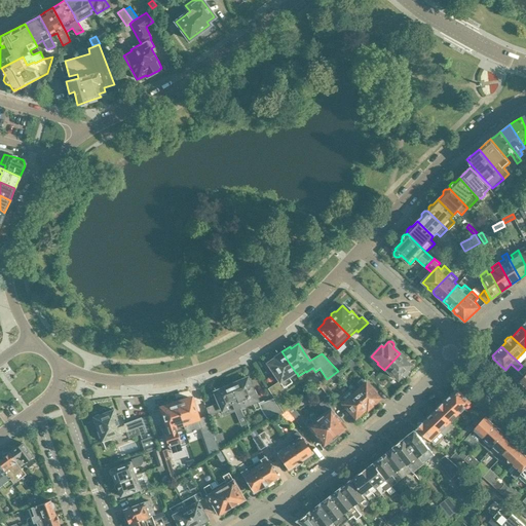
[(279,380),(267,388),(274,399),(280,395),(278,390),(286,386),(292,382),(289,378),(296,373),(282,351),(273,357),(274,359),(268,363),(279,380)]
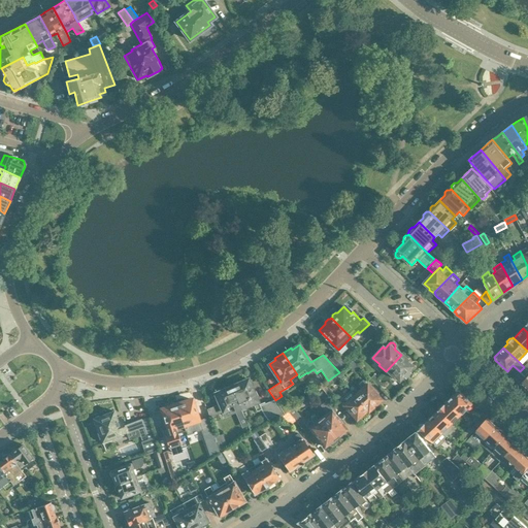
[(334,353),(329,358),(340,369),(345,364),(334,353)]
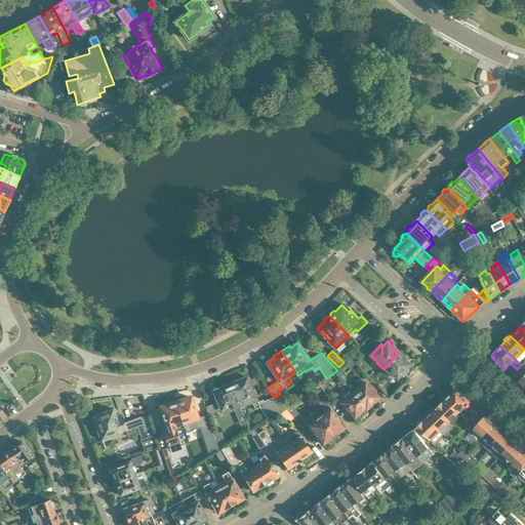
[(406,359),(399,353),(384,369),(391,375),(393,373),(398,379),(402,375),(403,375),(408,370),(406,369),(410,364),(405,360),(406,359)]
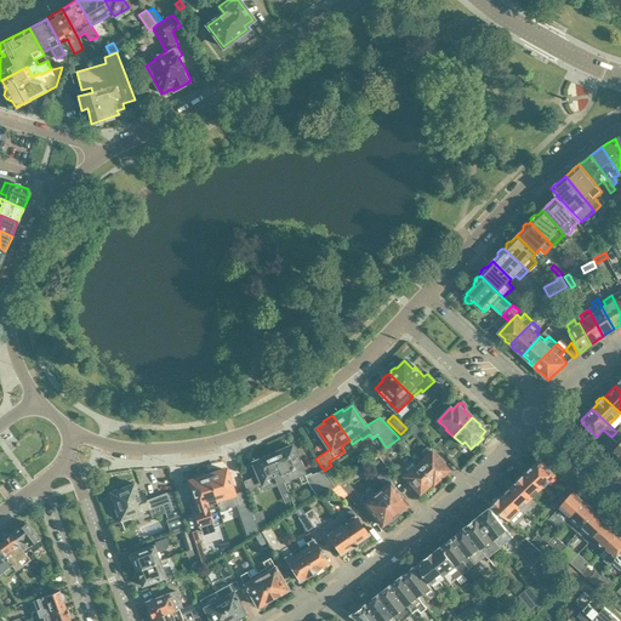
[(415,423),(409,429),(419,440),(426,434),(415,423)]
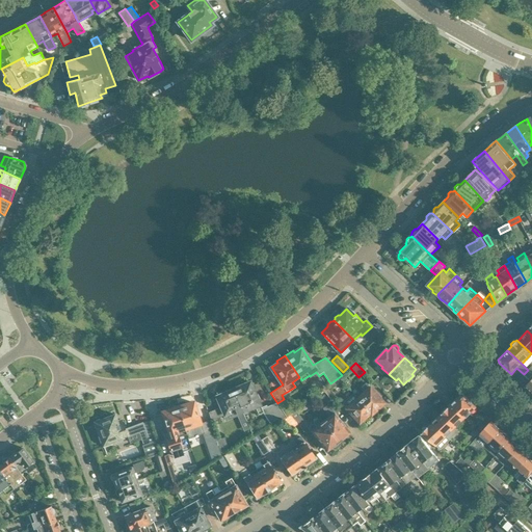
[(523,386),(531,375),(531,373),(528,370),(517,380),(523,386)]
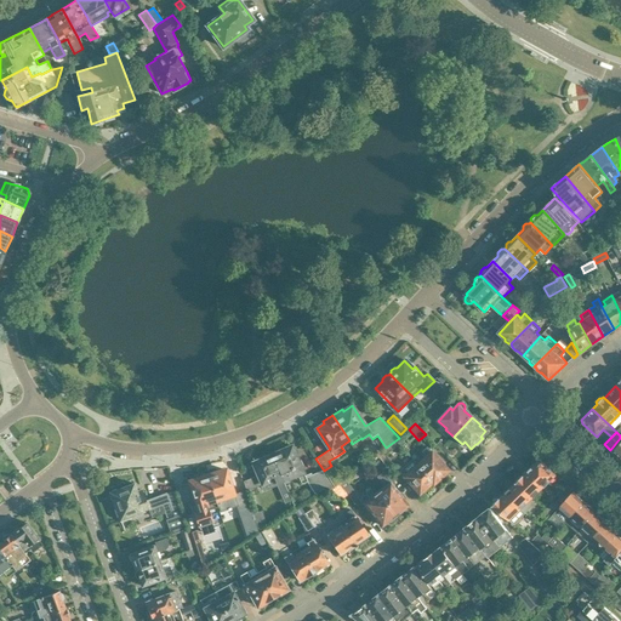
[(442,451),(445,448),(439,442),(436,445),(442,451)]
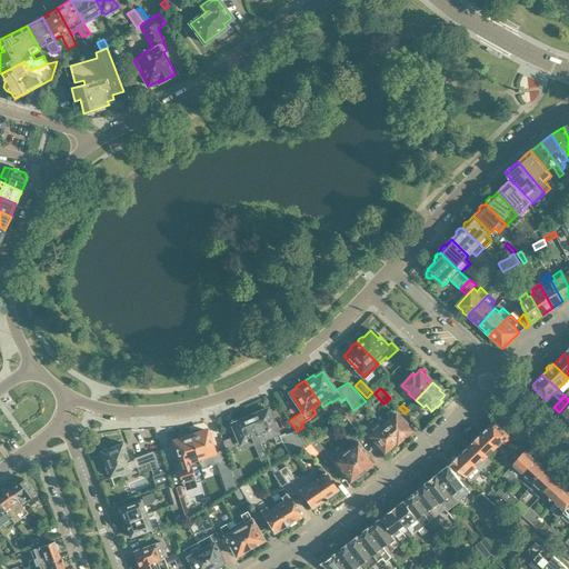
[(296,431),(296,432),(295,431),(279,439),(276,433),(278,432),(267,408),(249,416),(260,442),(273,436),(277,442),(280,441),(282,440),(282,442),(289,453),(297,448),(298,450),(306,446),(296,431)]
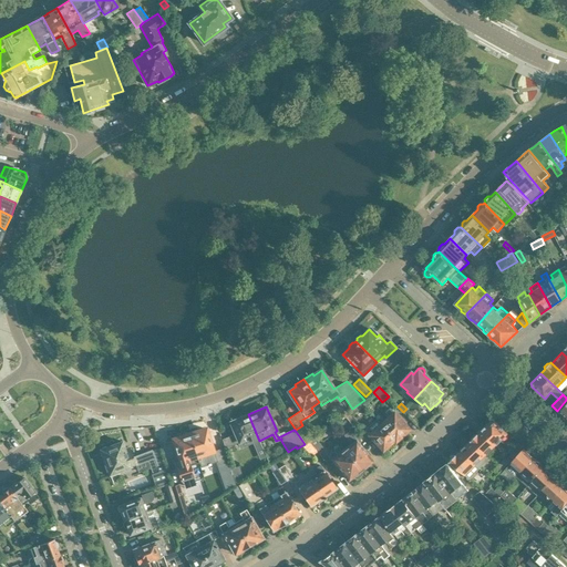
[(389,415),(380,423),(395,442),(397,441),(399,441),(402,439),(402,436),(409,430),(393,413),(389,409),(385,412),(389,415)]
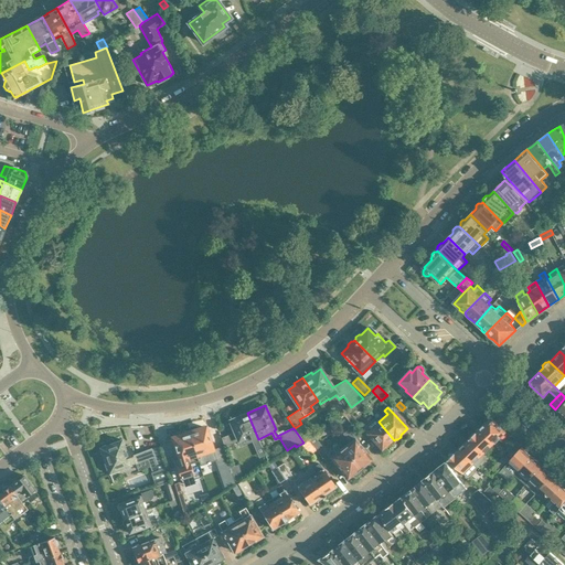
[(247,413),(230,420),(235,434),(231,436),(233,441),(237,439),(238,440),(237,440),(240,445),(241,445),(252,440),(258,437),(247,413)]
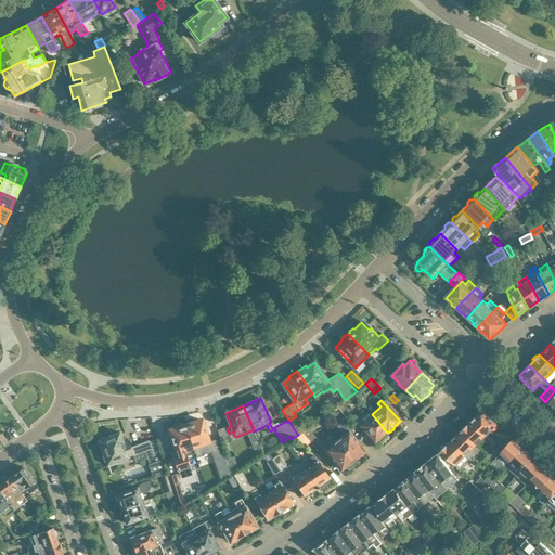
[(372,414),(369,410),(359,420),(362,425),(361,426),(376,442),(382,437),(384,437),(387,435),(386,434),(387,433),(372,414)]
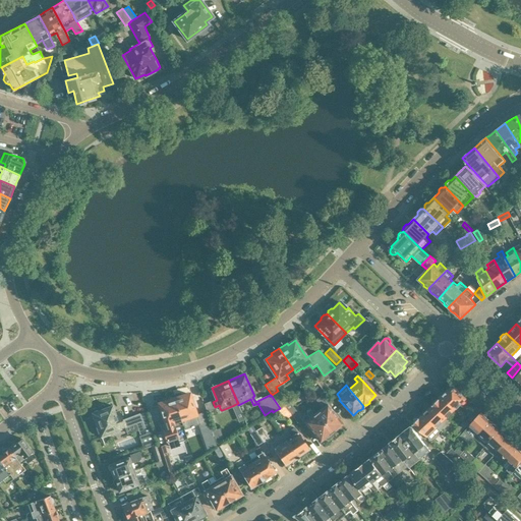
[(451,387),(443,395),(457,407),(466,397),(465,397),(455,387),(451,387)]
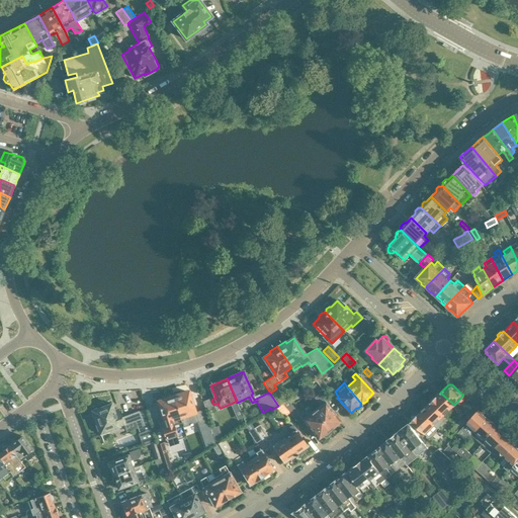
[(276,389),(270,393),(278,405),(282,403),(284,401),(276,389)]
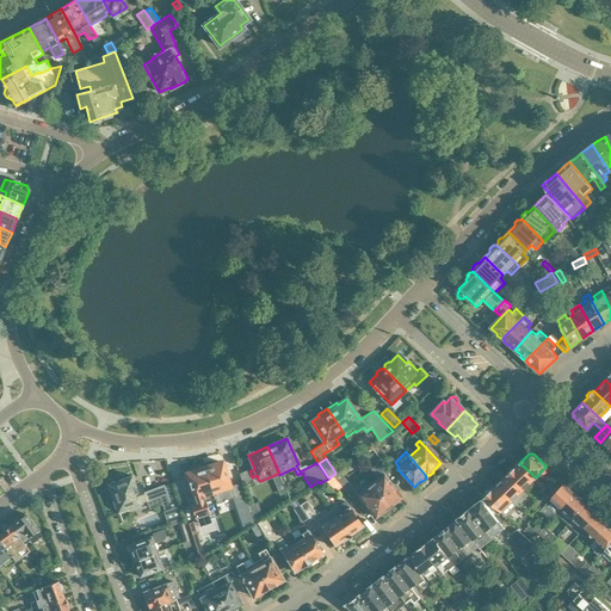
[(211,463),(204,466),(215,497),(217,505),(233,500),(242,528),(255,524),(254,518),(250,505),(242,483),(232,487),(226,469),(224,470),(222,462),(214,466),(211,463)]
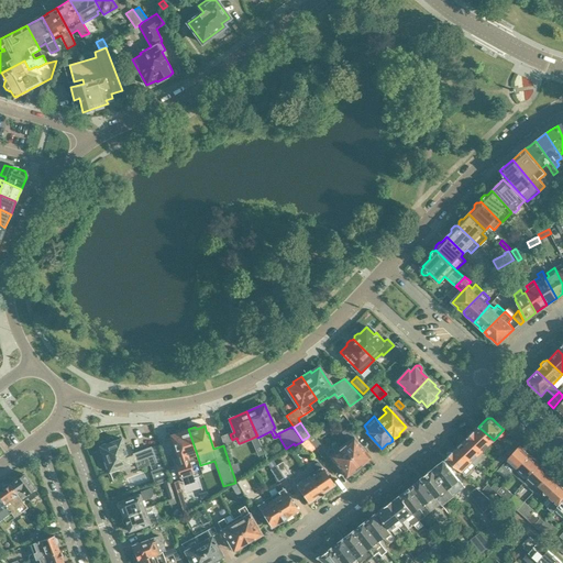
[(494,440),(478,427),(474,431),(472,431),(468,434),(468,437),(467,438),(483,451),(494,440)]
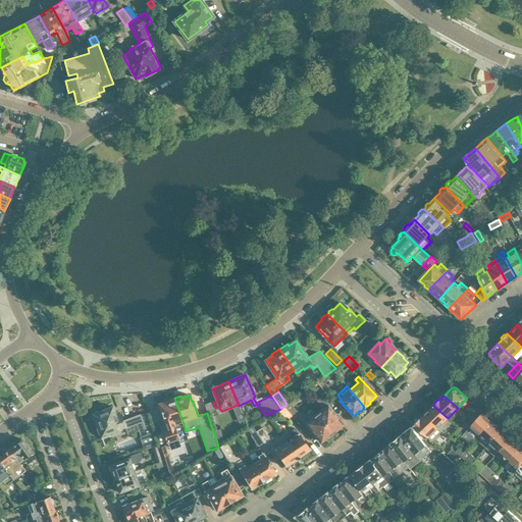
[(322,397),(317,401),(322,409),(317,413),(332,433),(333,433),(334,433),(338,431),(338,429),(340,428),(344,425),(330,409),(332,407),(324,397),(322,398),(322,397)]
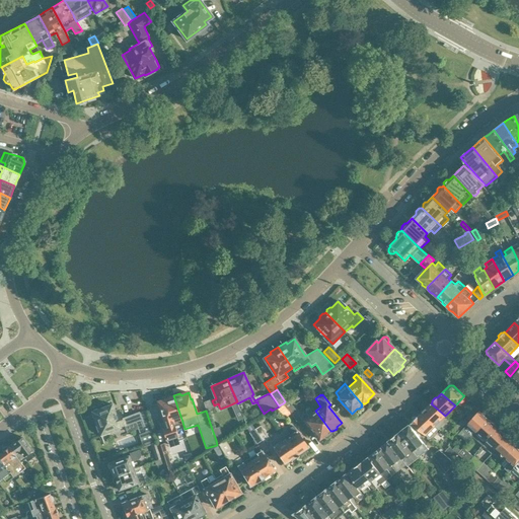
[(166,399),(159,402),(161,409),(160,409),(164,422),(161,423),(163,428),(167,438),(176,435),(173,425),(182,422),(173,395),(167,397),(166,399)]
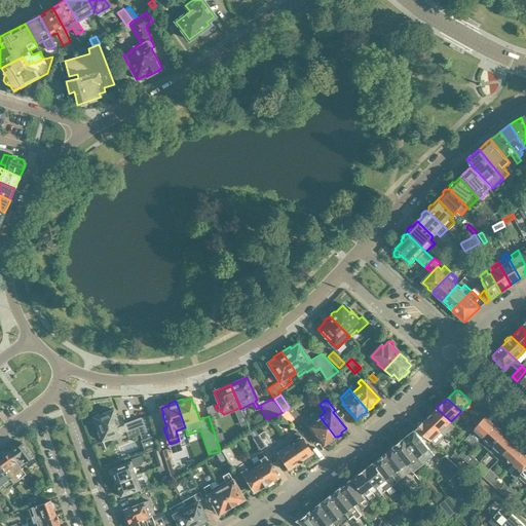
[(290,408),(289,407),(287,409),(295,419),(299,425),(304,420),(293,406),(290,408)]
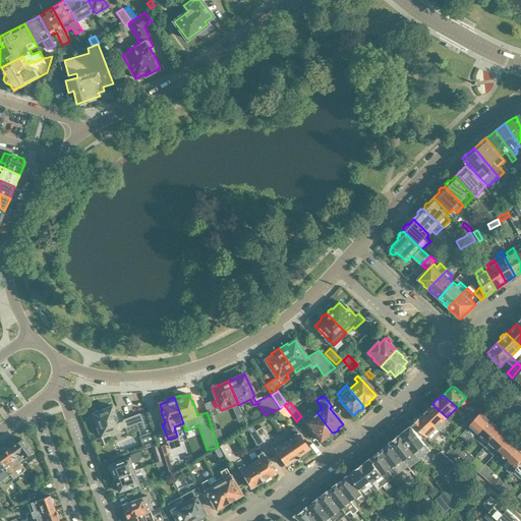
[(93,414),(92,416),(93,419),(95,419),(101,437),(120,428),(119,427),(126,425),(135,421),(135,422),(141,420),(138,413),(123,419),(120,411),(116,412),(114,407),(113,408),(112,405),(101,410),(98,411),(96,411),(94,412),(93,413),(92,414),(93,414)]
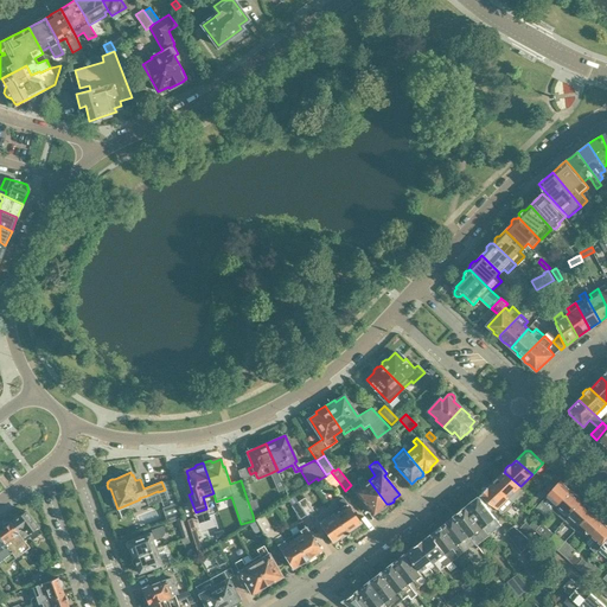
[(340,484),(331,472),(326,474),(327,477),(325,478),(333,489),(340,484)]
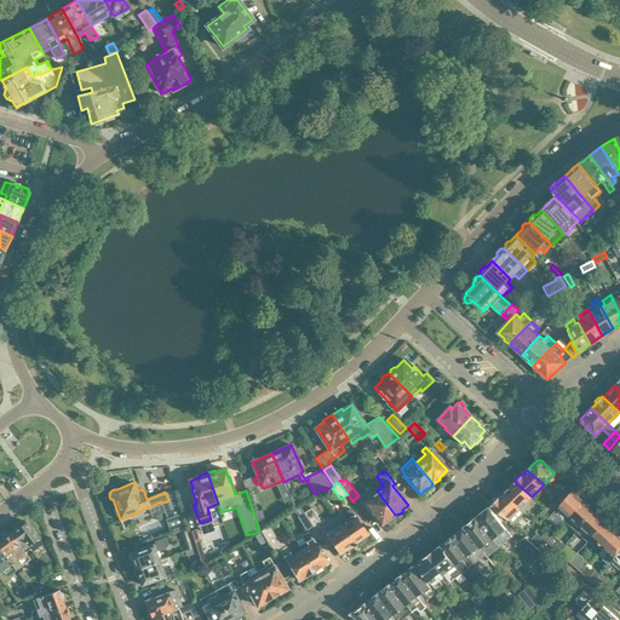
[(532,497),(515,482),(504,493),(526,511),(537,500),(532,497)]
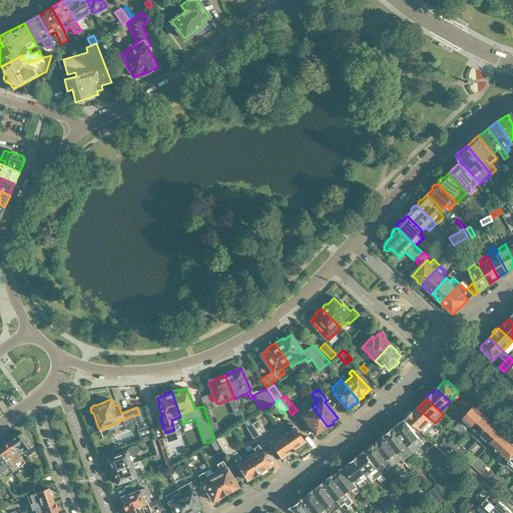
[(463,414),(473,404),(468,399),(459,409),(460,411),(463,414)]
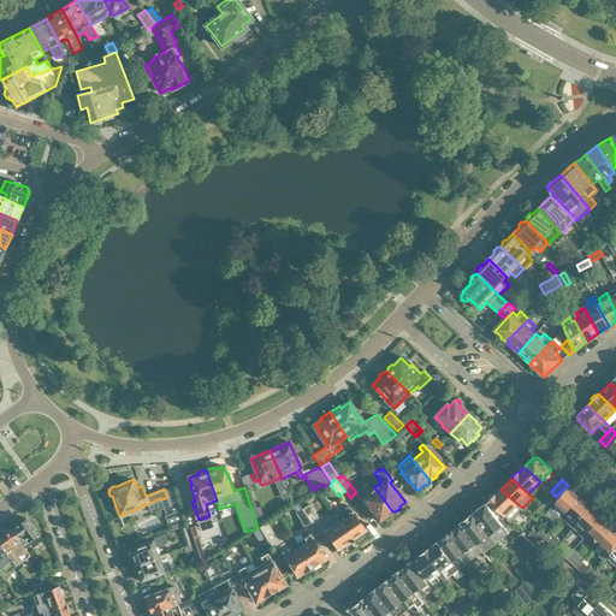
[(561,519),(580,497),(569,486),(549,509),(560,520),(561,519)]
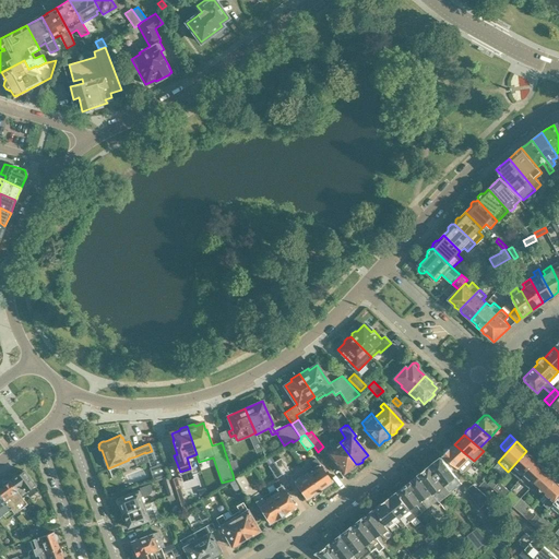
[(356,464),(340,442),(333,448),(330,444),(324,448),(344,474),(348,471),(349,470),(352,470),(355,467),(355,465),(356,464)]
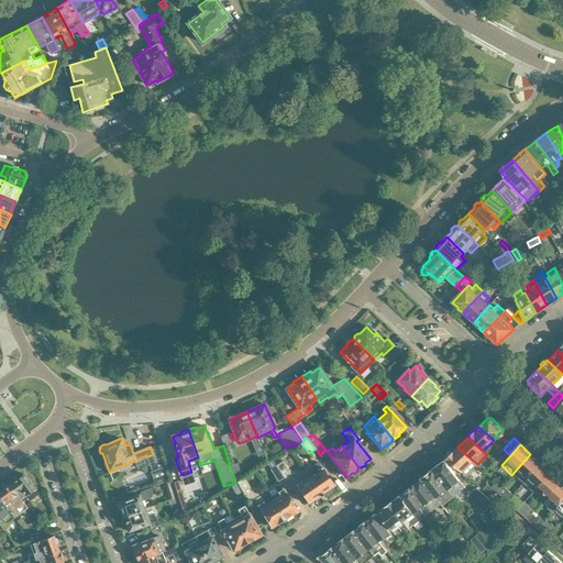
[(477,464),(457,448),(453,452),(451,452),(448,455),(448,457),(446,459),(467,475),(477,464)]
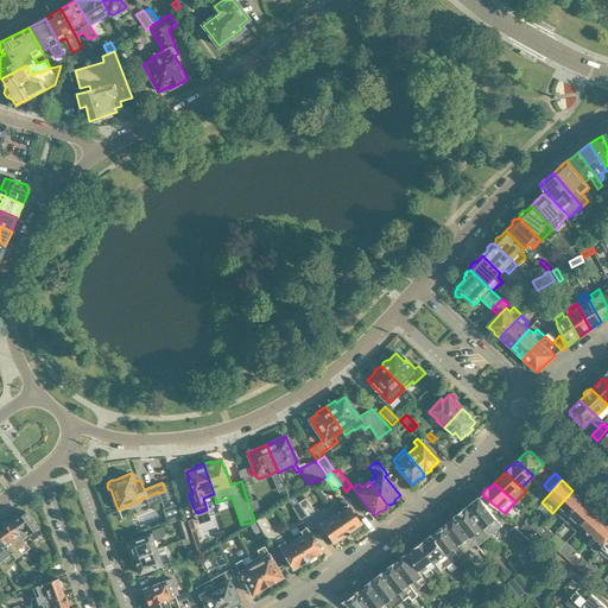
[(539,502),(549,491),(545,487),(534,499),(539,502)]
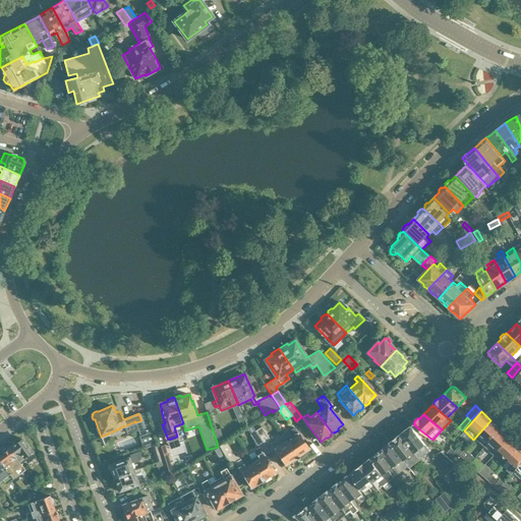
[(141,420),(135,422),(140,436),(139,436),(143,449),(151,447),(150,445),(156,444),(152,431),(150,431),(149,427),(145,428),(141,420)]
